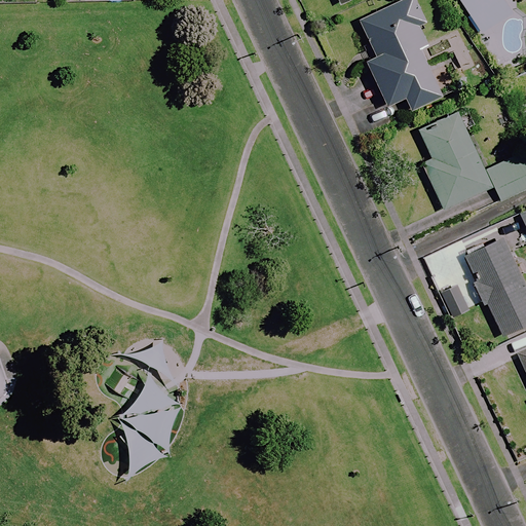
[(422,22),(412,0),(402,0),(357,21),(374,58),(365,62),(385,107),(403,99),(409,111),(440,98),(425,67),(450,55),(443,41),(425,49),(414,26),(422,22)]
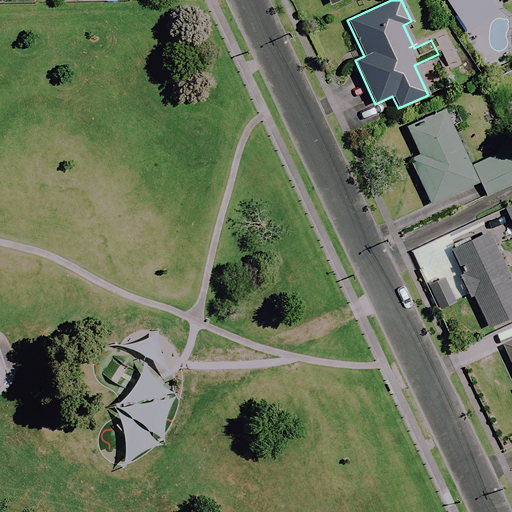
[(444,0),(467,33),(497,13),(487,0),(444,0)]
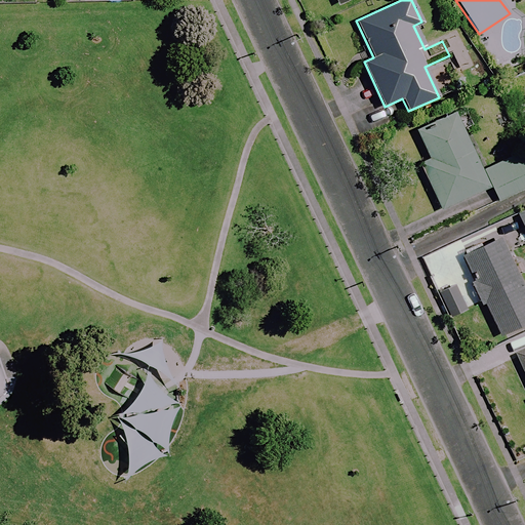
[(524,152),(482,171),(455,112),(415,129),(429,159),(419,163),(440,209),(491,187),(497,201),(524,189),(524,152)]
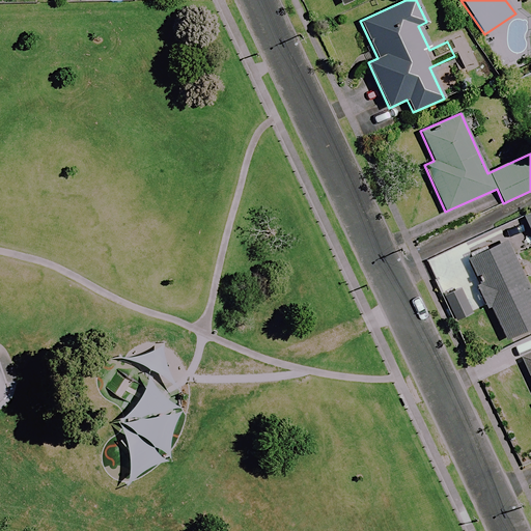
[(530,211),(522,215),(530,235),(530,211)]
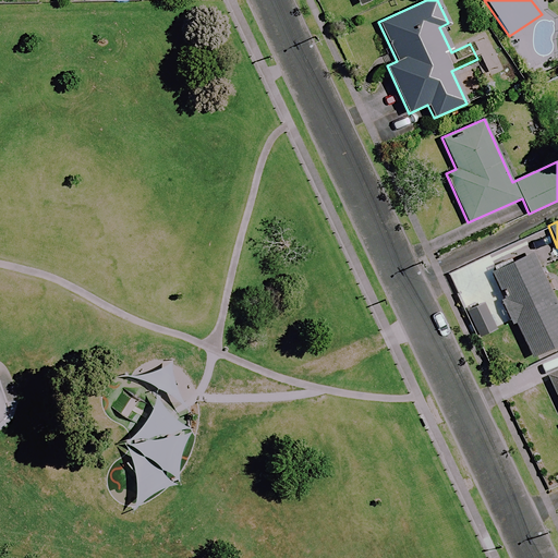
[(557,343),(557,310),(531,254),(489,274),(531,358),(557,343)]
